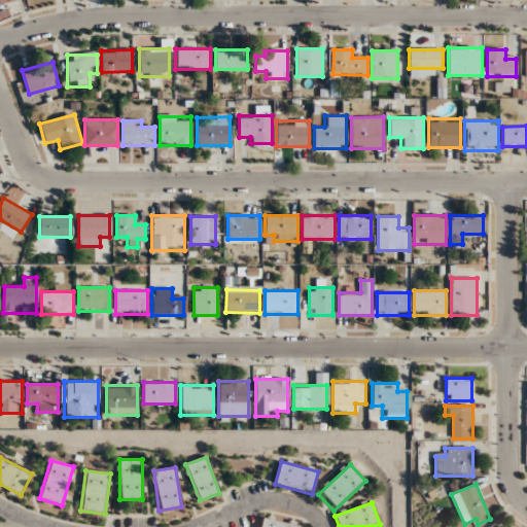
[(301,526),(302,525),(262,517),(259,526),(301,526)]
